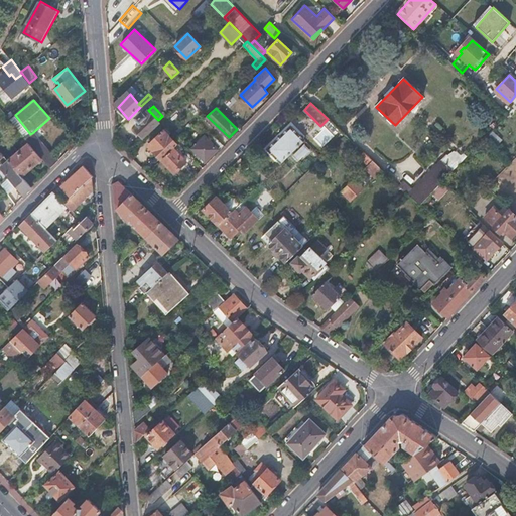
[(177,109),(167,118),(173,123),(181,114),(177,109)]
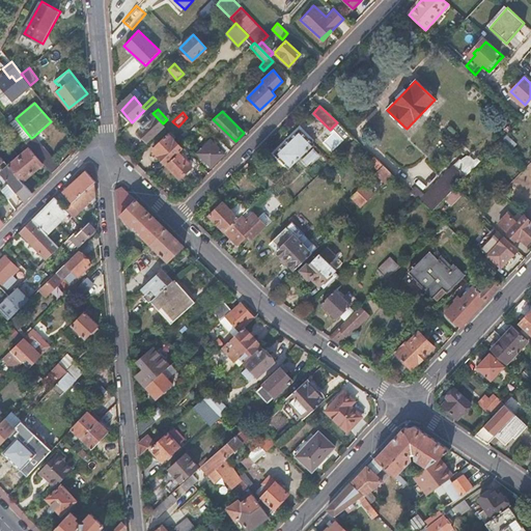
[(163,123),(152,113),(146,117),(145,117),(141,120),(142,122),(145,126),(142,130),(139,132),(147,140),(163,124),(163,123)]
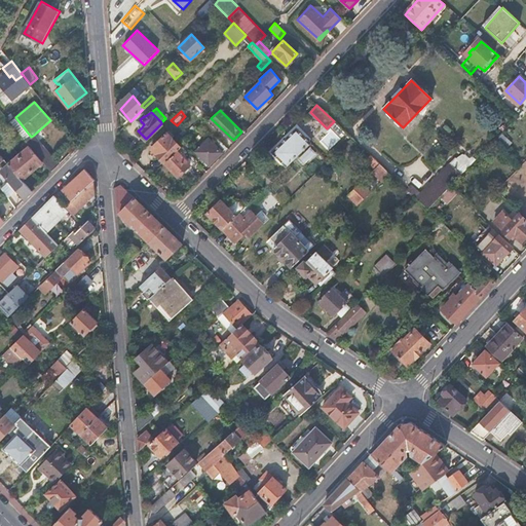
[(326,129),(344,147),(352,139),(334,121),(327,128),(326,129)]
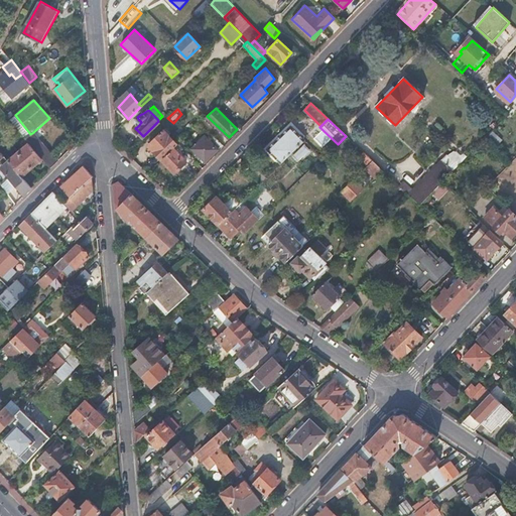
[(281,164),(305,140),(290,125),(265,150),(281,164)]
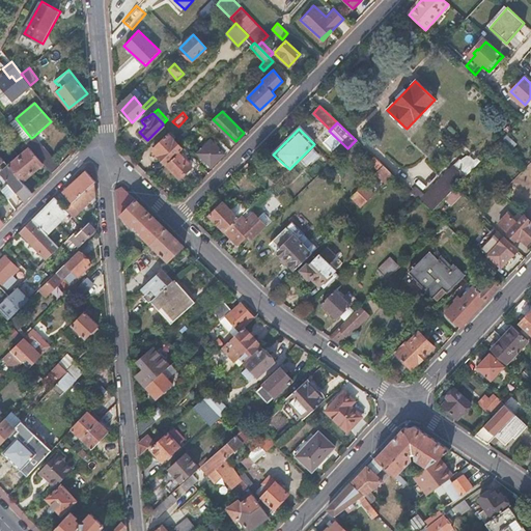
[(152,149),(167,164),(184,148),(169,134),(152,149)]
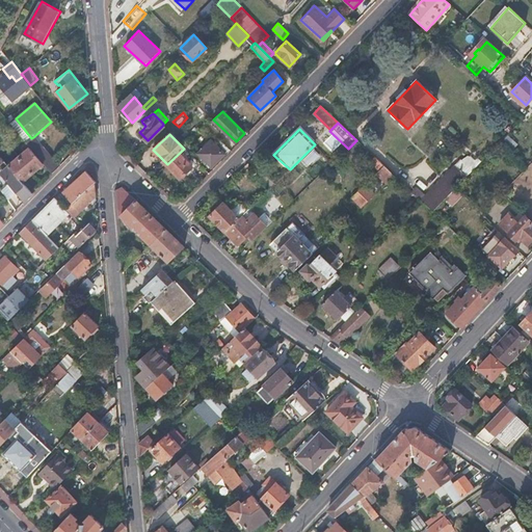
[(31,148),(38,142),(33,137),(31,138),(27,142),(31,148)]
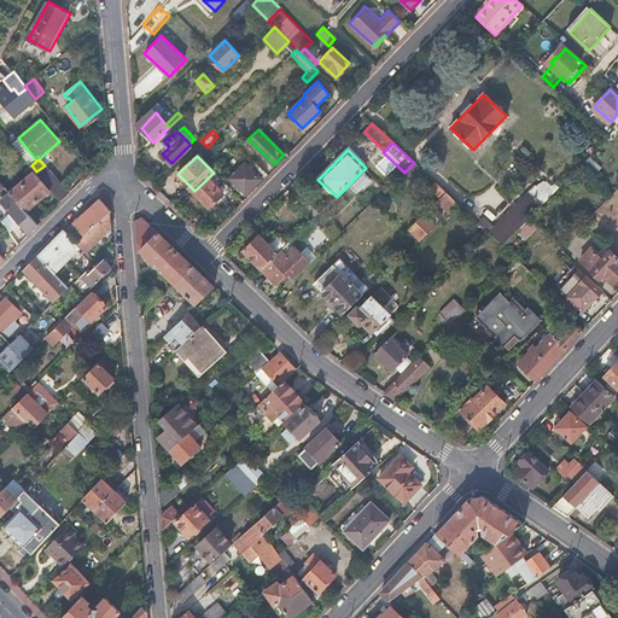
[(246,193),(267,173),(255,161),(250,167),(245,163),(231,178),(246,193)]
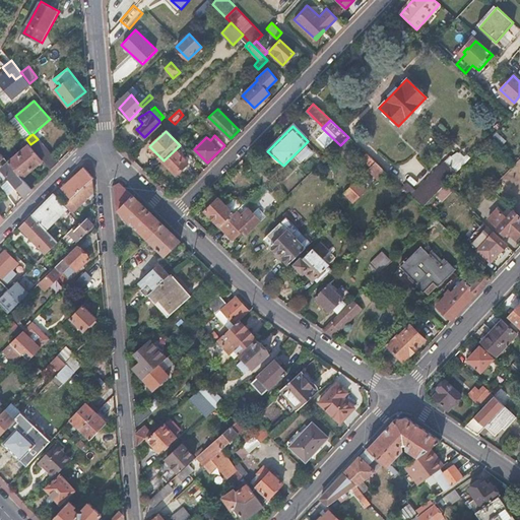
[(52,170),(58,164),(38,139),(30,144),(44,159),(52,170)]
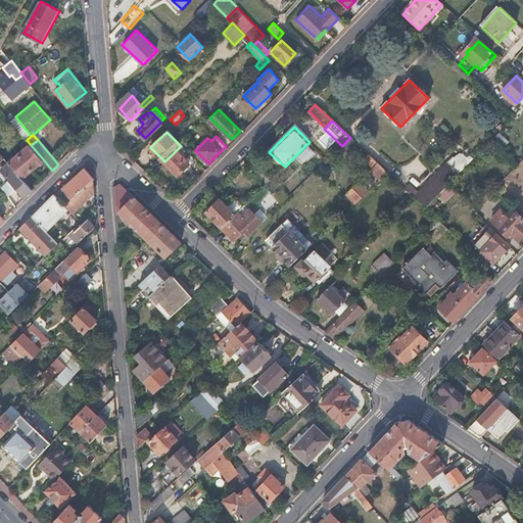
[(182,144),(186,148),(191,144),(187,140),(182,144)]
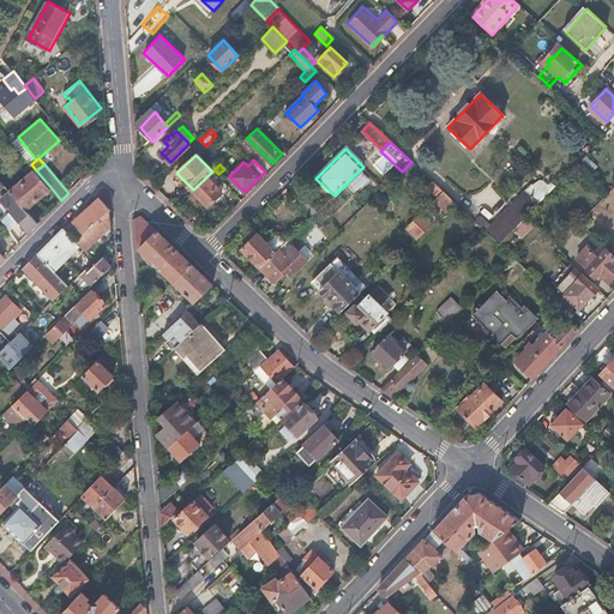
[(226,194),(232,188),(218,174),(214,169),(212,172),(193,190),(209,206),(223,192),(226,194)]
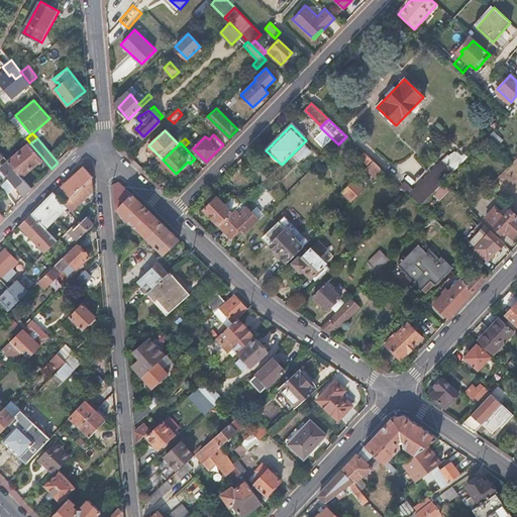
[(32,168),(43,159),(30,143),(29,144),(19,152),(32,168)]
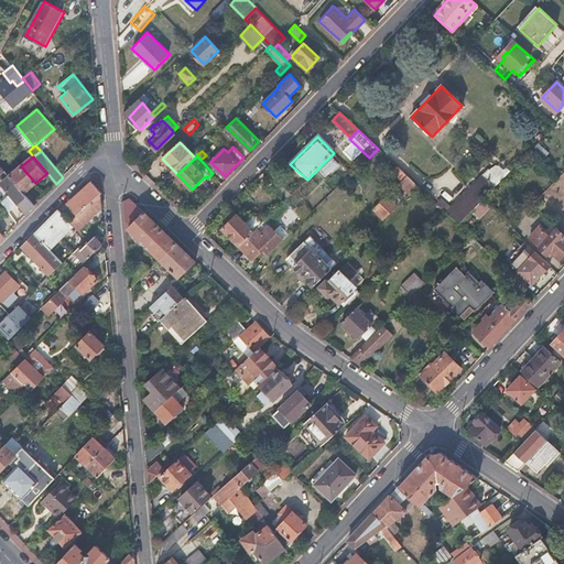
[(333,159),(318,172),(326,180),(340,166),(333,159)]
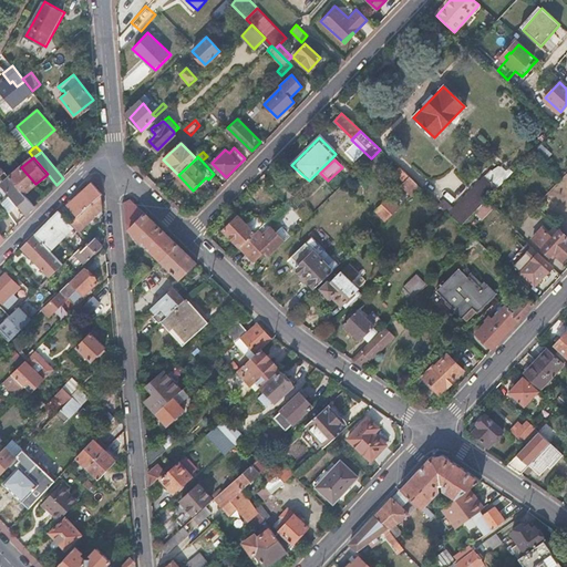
[(35,184),(21,167),(10,176),(24,194),(35,184)]
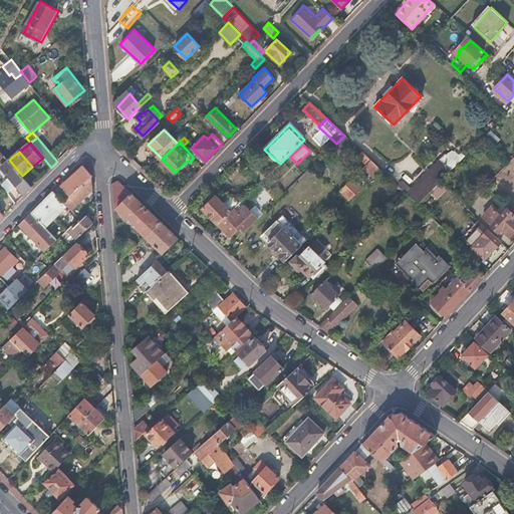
[(371,161),(362,152),(357,157),(366,166),(371,161)]
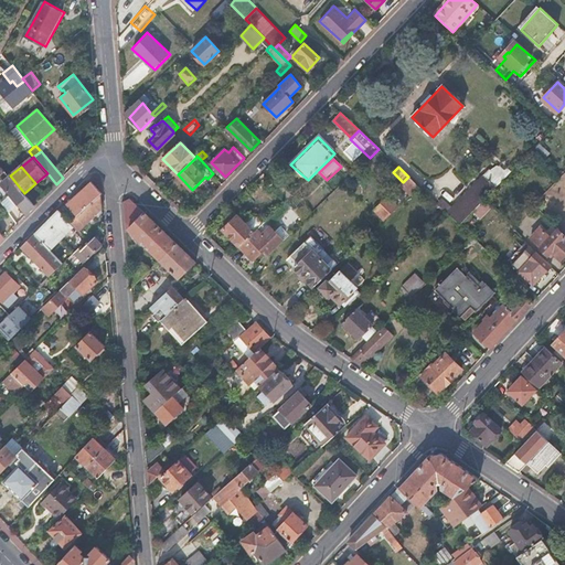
[(27,214),(35,205),(24,193),(10,176),(1,183),(9,193),(7,196),(13,204),(17,202),(27,214)]
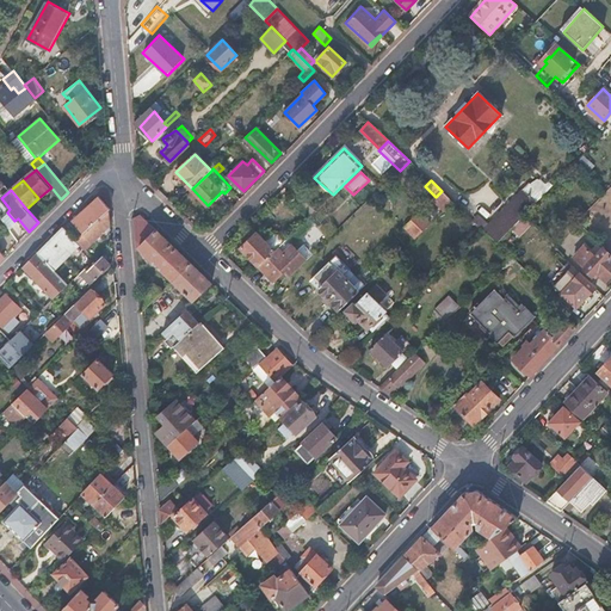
[(442,191),(436,197),(446,208),(452,202),(442,191)]
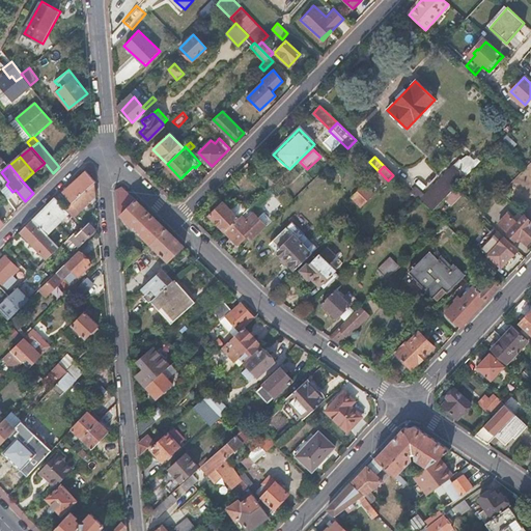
[(70,204),(65,207),(66,210),(95,183),(95,182),(85,171),(63,191),(62,191),(66,195),(73,201),(70,204)]
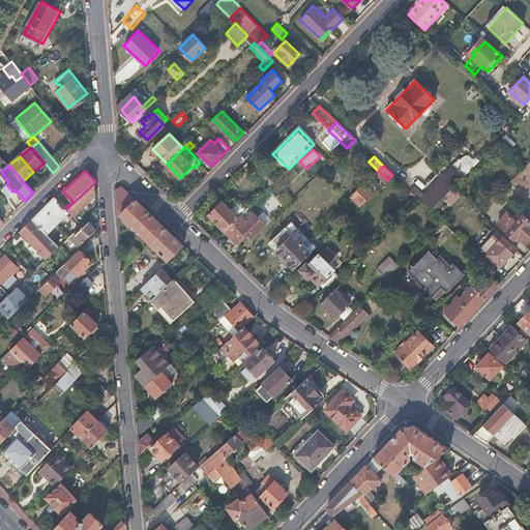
[(378,171),(363,185),(373,194),(387,180),(378,171)]
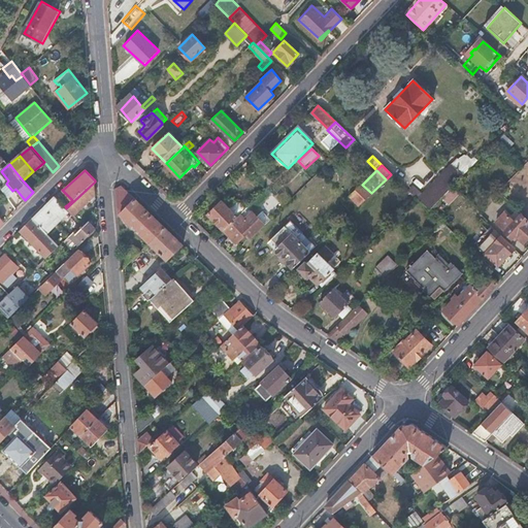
[(273,182),(263,171),(255,178),(266,189),(273,182)]
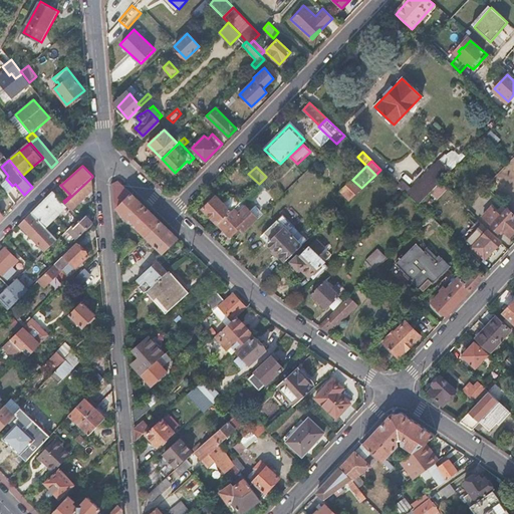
[(64,203),(68,207),(72,211),(93,192),(92,177),(64,203)]
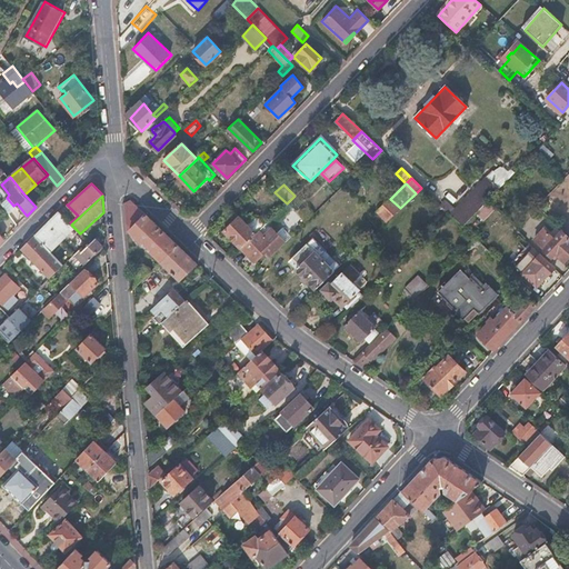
[(456,207),(449,213),(463,227),(488,202),(480,196),(463,213),(456,207)]
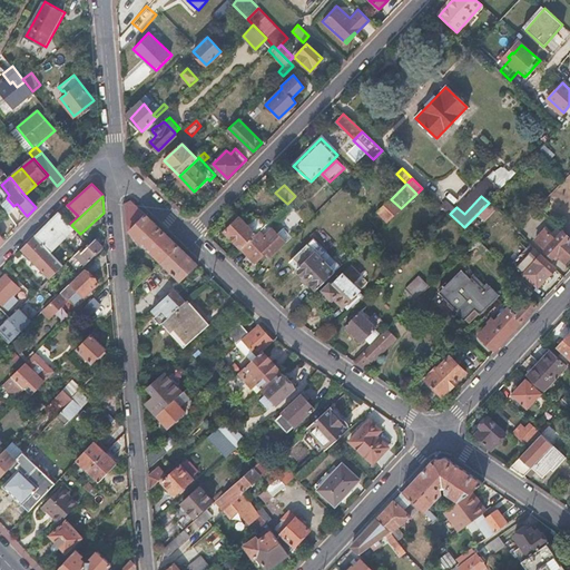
[(391,199),(382,207),(392,217),(401,208),(391,199)]
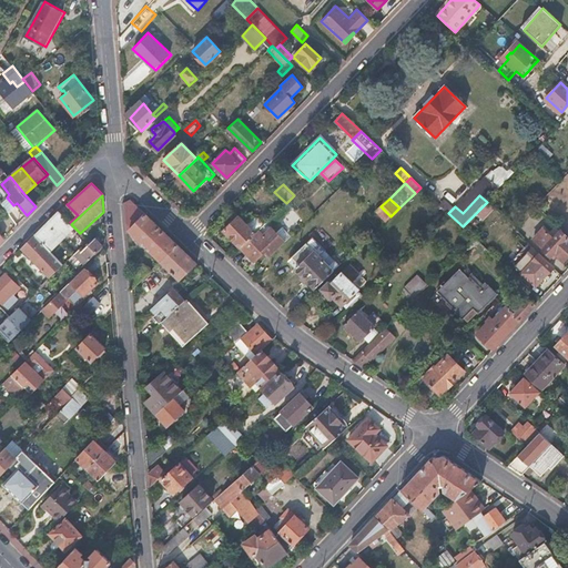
[(122,204),(125,234),(129,231),(141,243),(142,242),(150,251),(150,252),(161,262),(178,245),(156,225),(130,200),(122,204)]
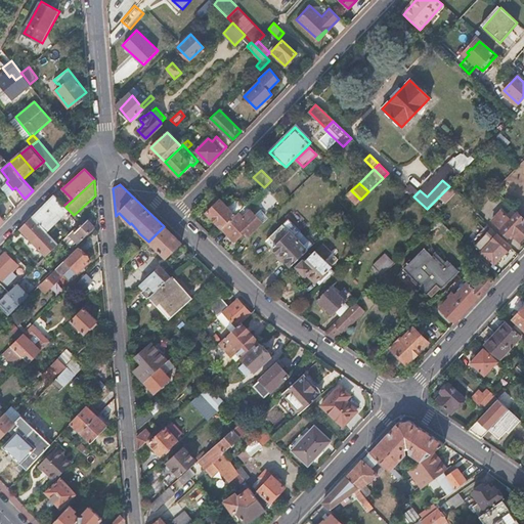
[(351,190),(347,194),(355,204),(360,200),(351,190)]
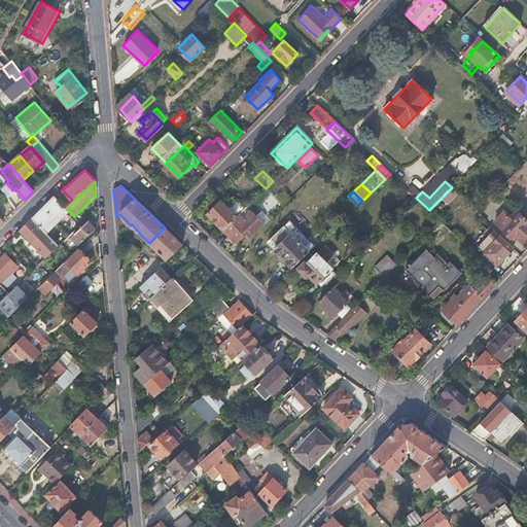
[(63,196),(69,203),(72,200),(66,194),(63,196)]
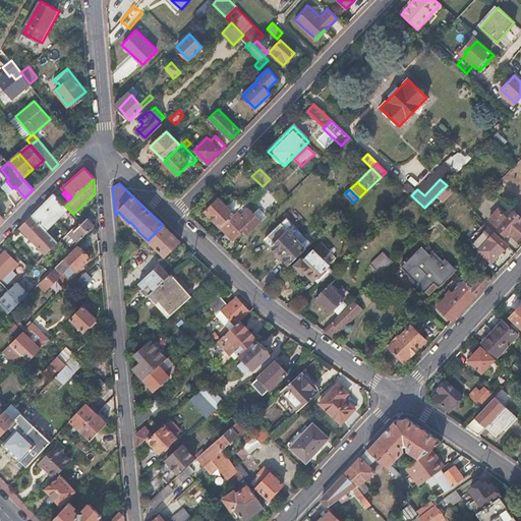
[(55,194),(34,216),(47,230),(69,210),(65,206),(64,204),(55,194)]
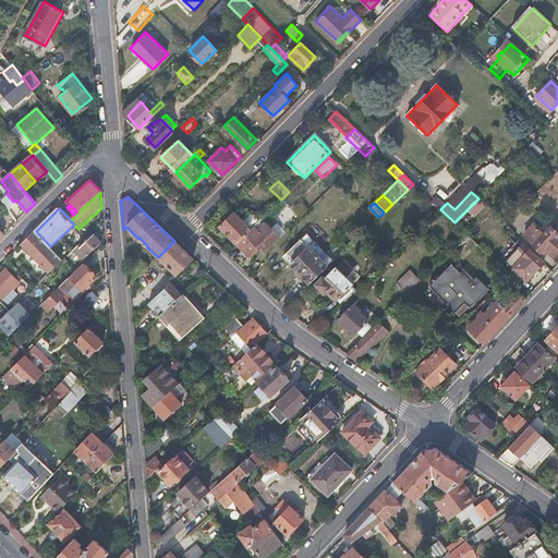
[(220,227),(237,244),(250,230),(233,214),(220,227)]
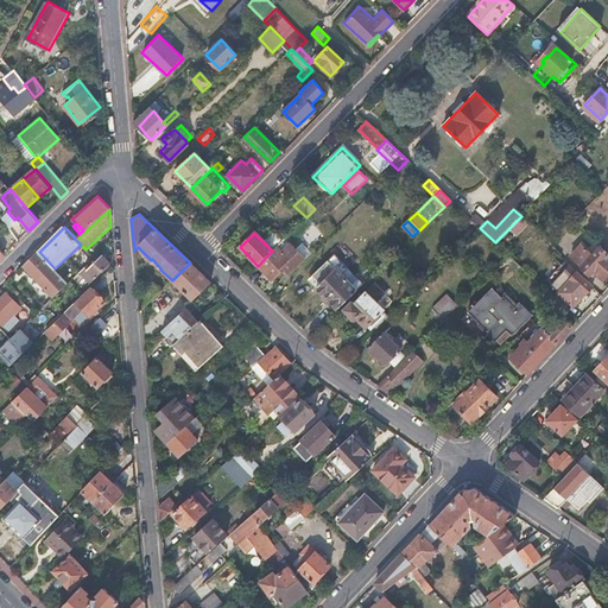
[(272,251),(258,266),(272,280),(290,263),(280,253),(289,244),(284,239),(272,251)]
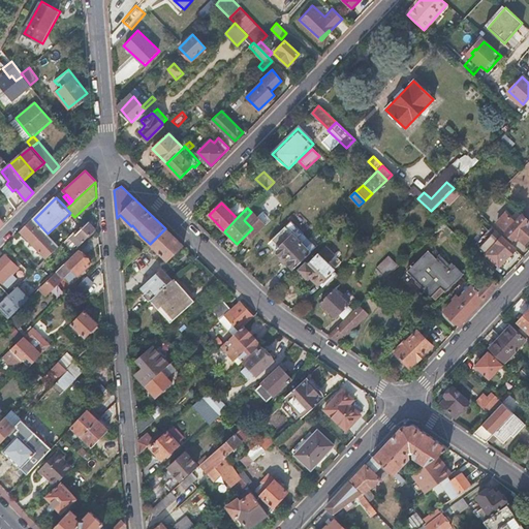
[(524,244),(528,239),(528,223),(522,217),(505,232),(514,240),(516,237),(524,244)]
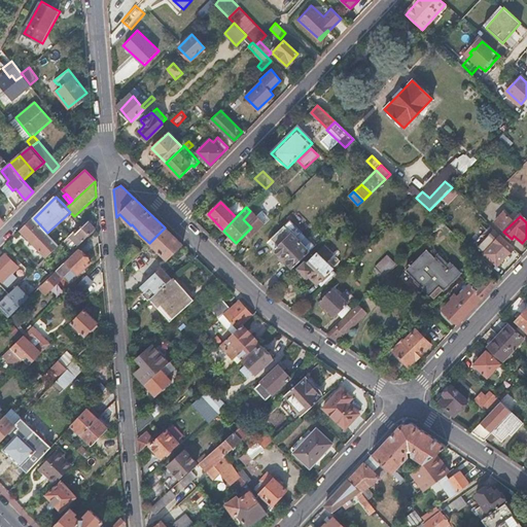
[(20,231),(20,232),(41,253),(46,258),(60,245),(47,233),(34,218),(33,217),(20,231)]
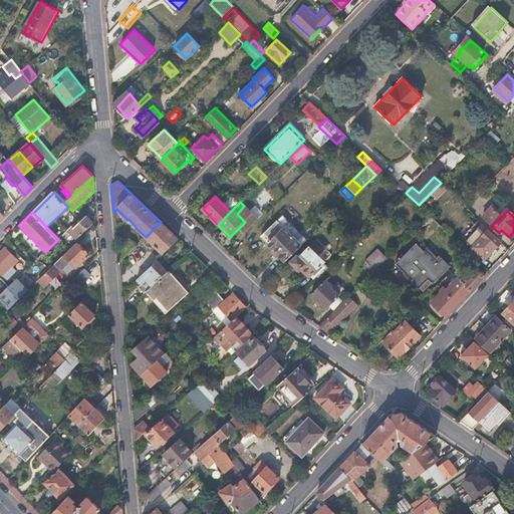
[(74,227),(81,235),(94,223),(86,215),(74,227)]
